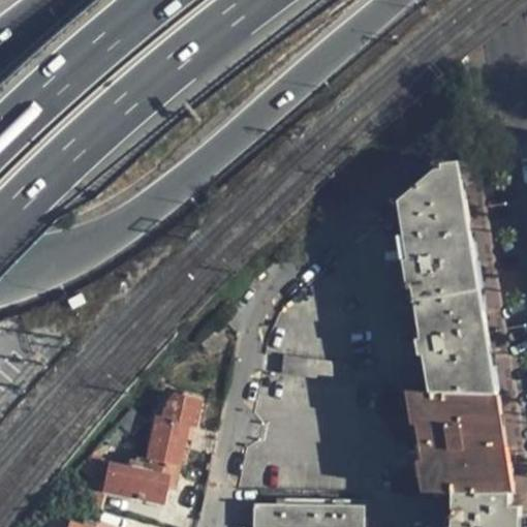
[(435,171),(399,200),(408,258),(404,259),(409,287),(413,286),(421,336),(417,337),(420,353),(424,353),(430,392),(494,393),(459,180),(435,171)]
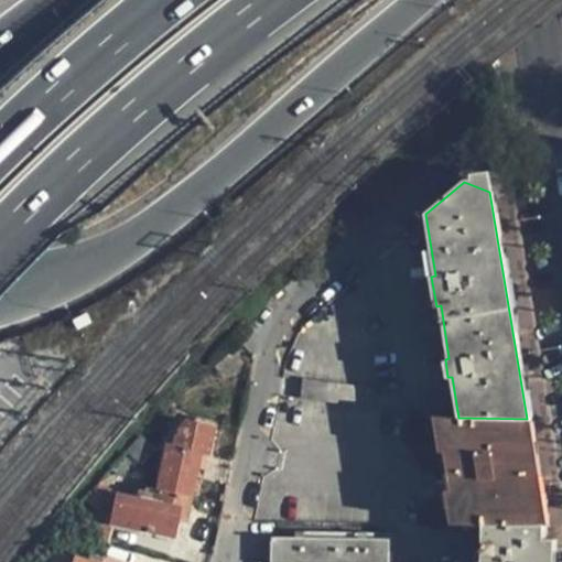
[(455,523),(483,525),(544,525),(533,461),(527,419),(458,418),(440,417),(455,523)]
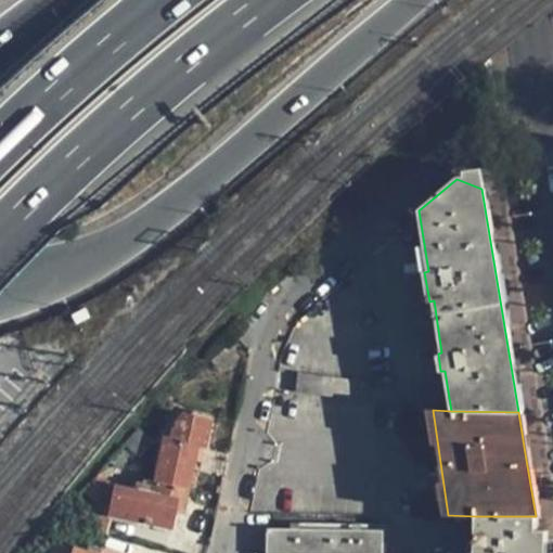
[(149,491),(142,489),(111,484),(106,511),(167,526),(170,508),(179,510),(194,444),(202,445),(207,418),(180,411),(169,424),(167,436),(161,435),(151,485),(149,491)]
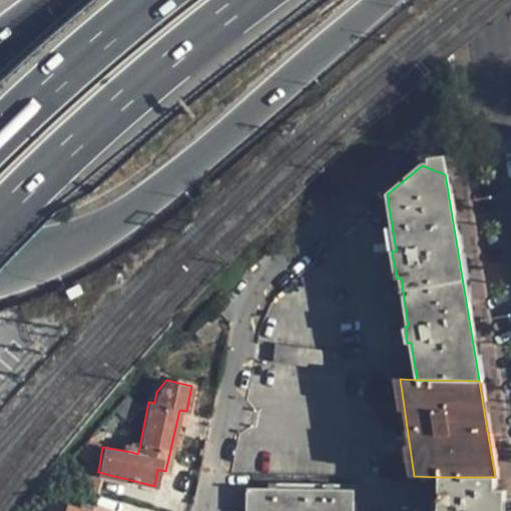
[(126,395),(113,408),(122,417),(134,404),(126,395)]
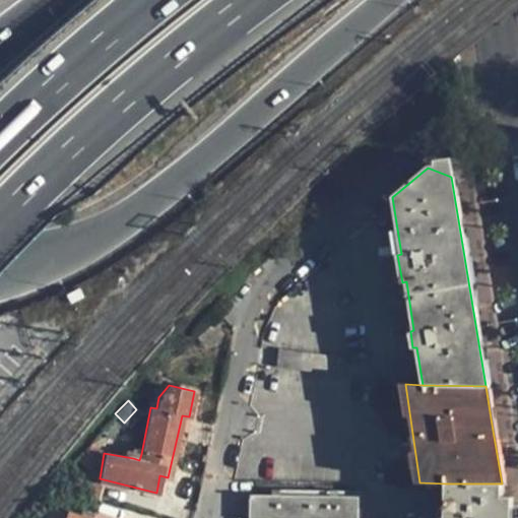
[(112,416),(101,430),(108,435),(117,424),(112,416)]
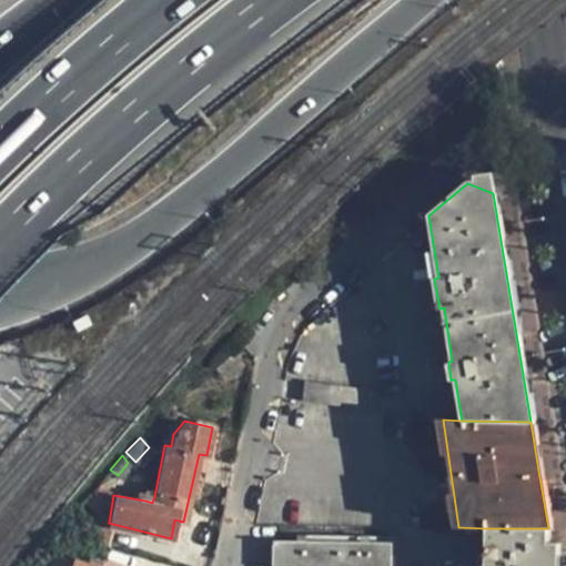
[(97,485),(83,502),(101,515),(105,491),(97,485)]
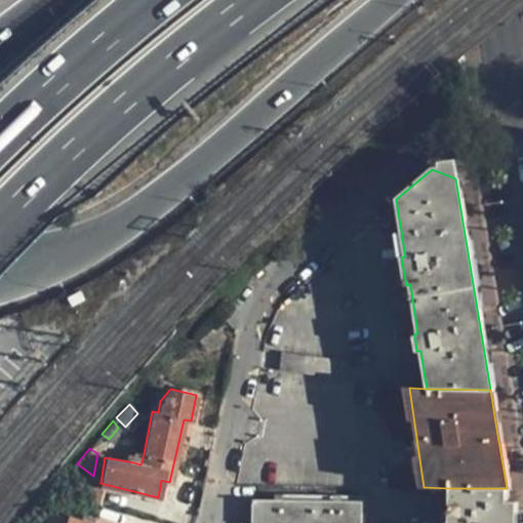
[(68,476),(65,485),(76,488),(78,478),(68,476)]
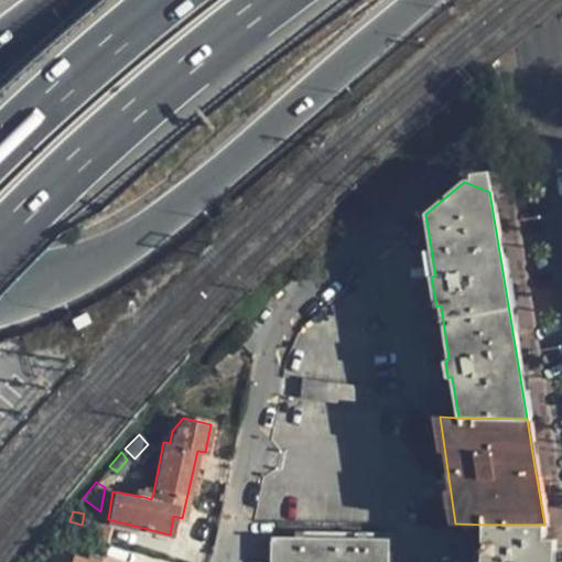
[(85,511),(84,514),(82,525),(79,537),(104,543),(107,527),(99,525),(100,516),(85,511)]
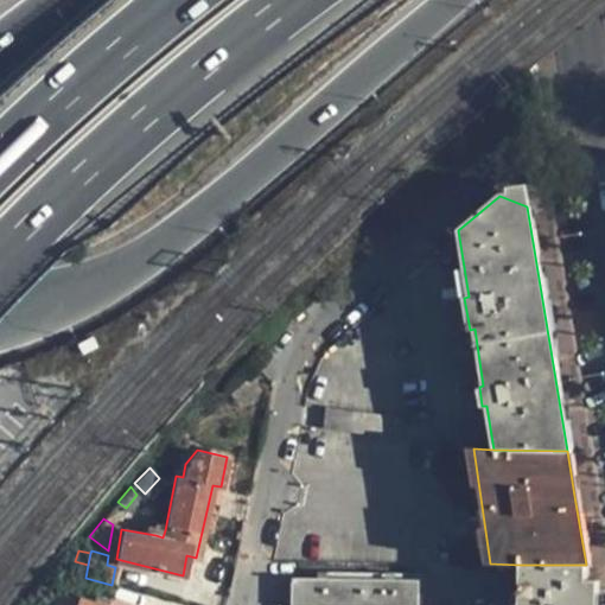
[(70,560),(63,571),(86,578),(88,565),(75,561),(70,560)]
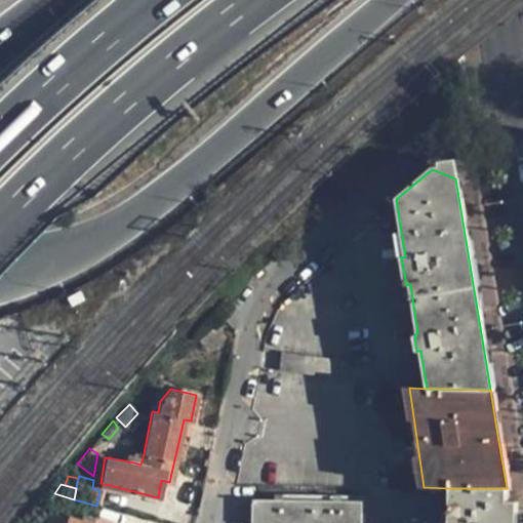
[(509,522),(510,501),(506,500),(507,488),(449,488),(448,522),(509,522)]
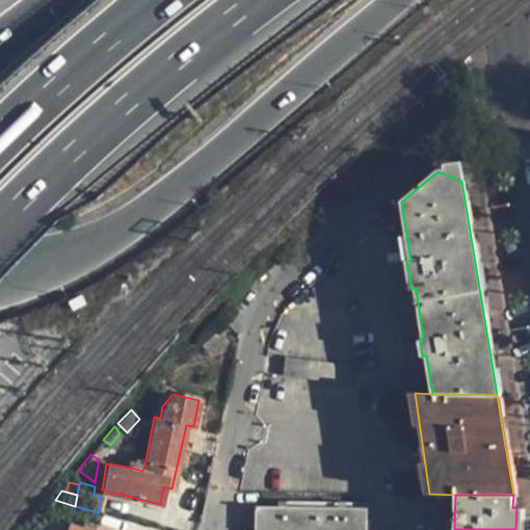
[(75,506),(55,500),(52,500),(45,507),(71,522),(70,525),(86,529),(94,529),(98,512),(75,506)]
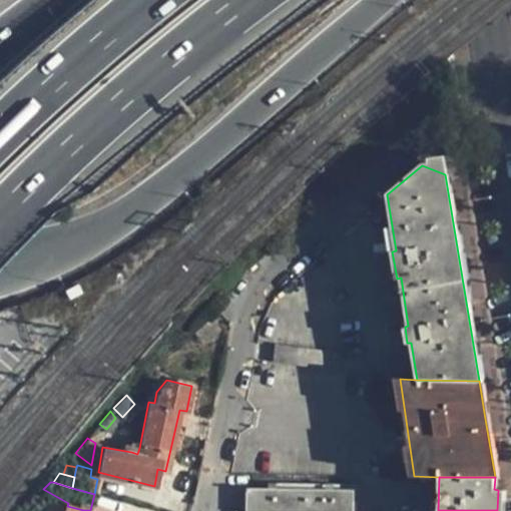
[(245,510),(352,510),(353,489),(246,488),(245,510)]
